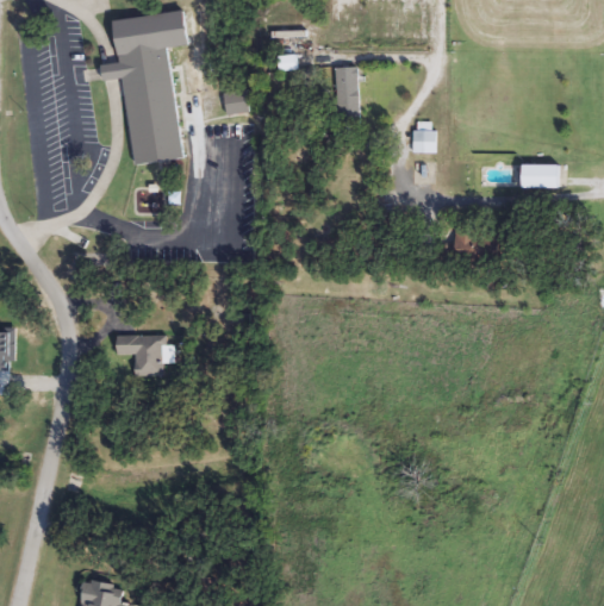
[(112,18),(182,10),(186,44),(166,47),(180,158),(132,164),(122,77),(106,80),(103,80),(100,64),(104,63),(118,62),(112,18)]
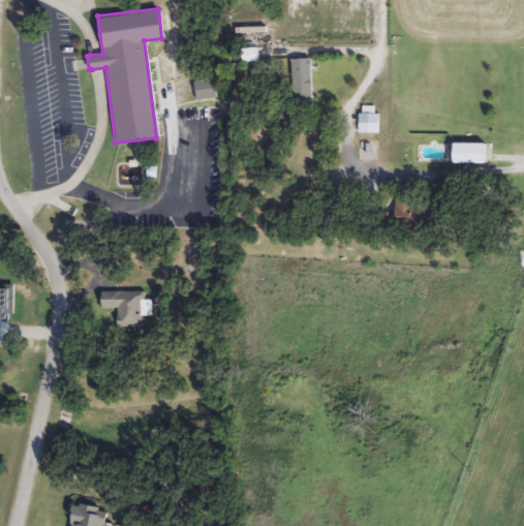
[(289,58),(309,58),(309,106),(289,106),(289,58)]
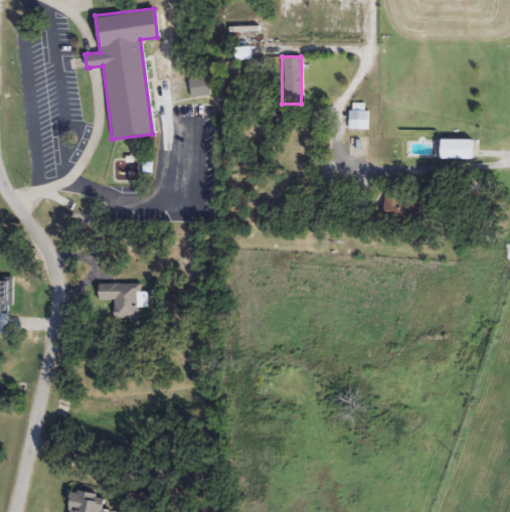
[(186,76),(206,74),(207,94),(188,96),(186,76)]
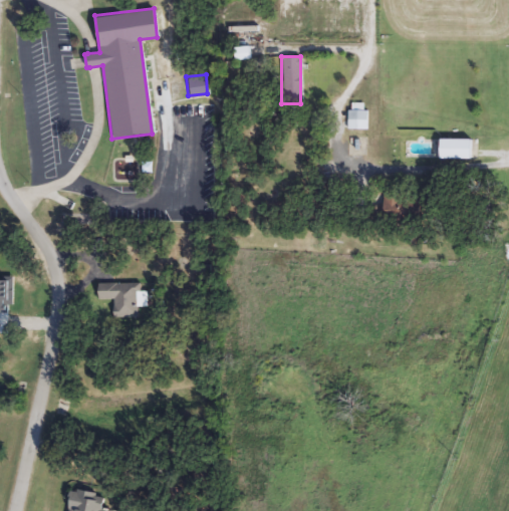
[(364,109),(364,128),(345,128),(345,109),(364,109)]
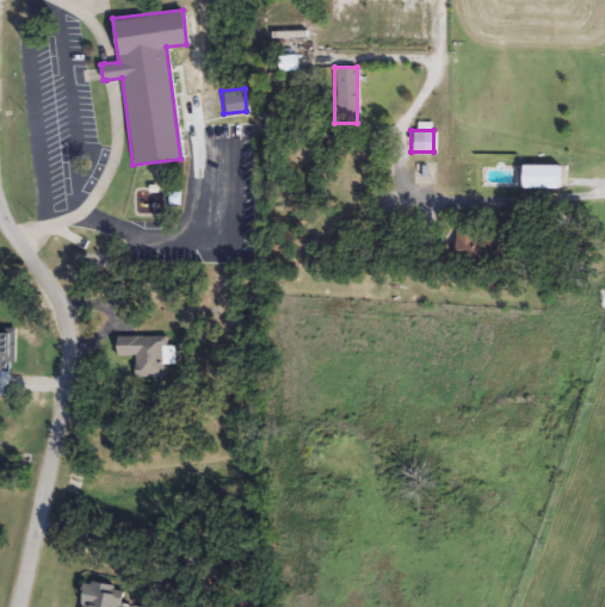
[(519,187),(519,165),(561,165),(561,187),(519,187)]
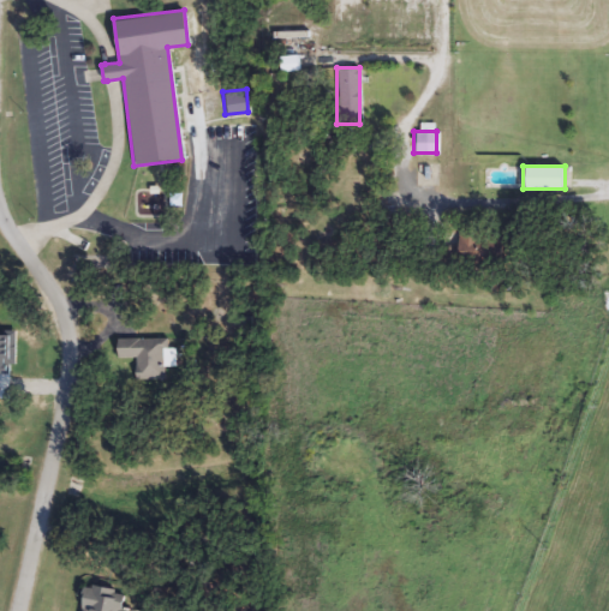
[(485,229),(485,262),(458,262),(458,229),(485,229)]
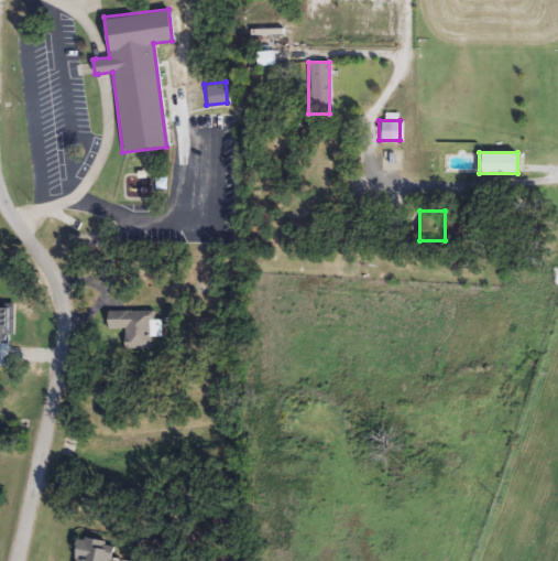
[(150,309),(151,347),(124,348),(123,327),(108,327),(107,310),(150,309)]
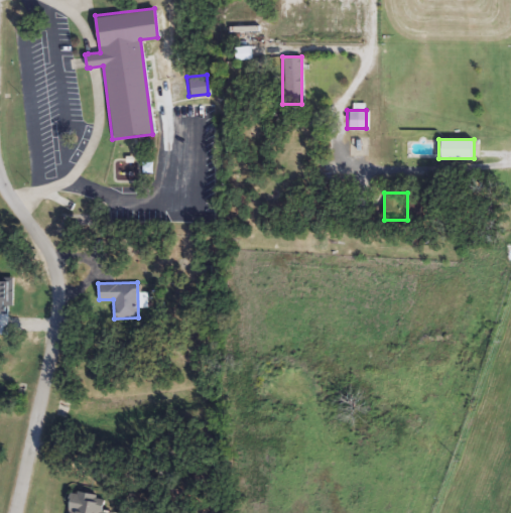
[(104,496),(100,512),(67,512),(72,490),(104,496)]
